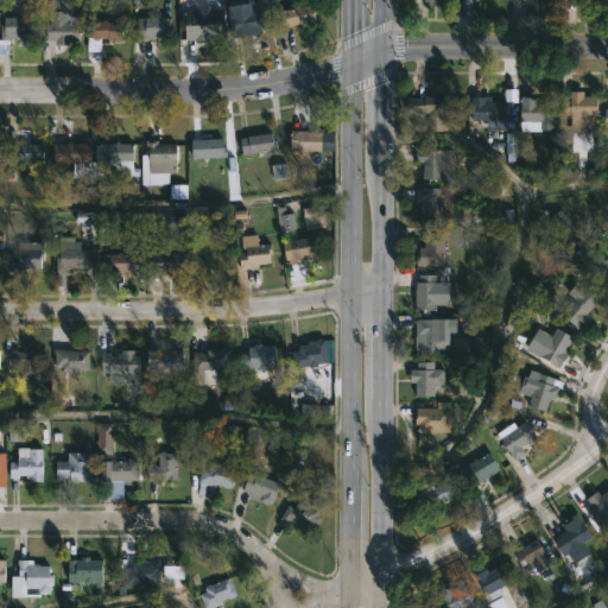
[(290,26),(285,27),(282,11),(311,4),(315,21),(290,26)]
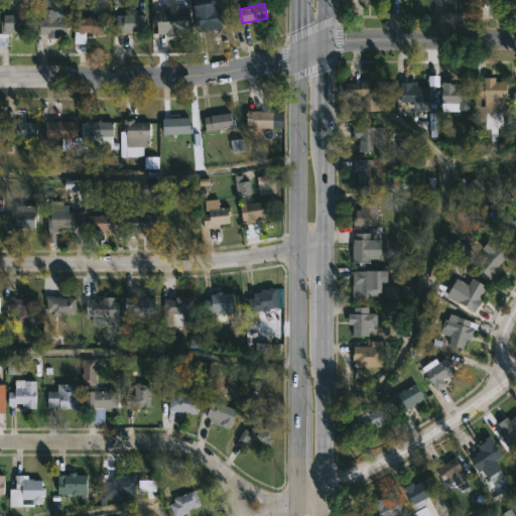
[(179,4),(179,8),(187,7),(188,31),(177,32),(177,35),(166,36),(166,33),(158,33),(157,8),(165,8),(164,5),(179,4)]
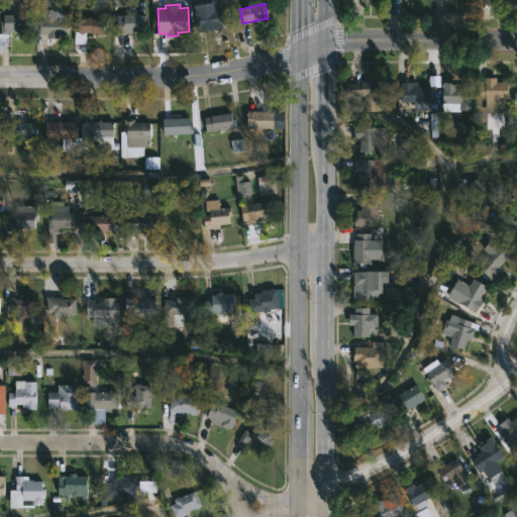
[(197,29),(195,19),(198,18),(198,13),(220,9),(223,25),(197,29)]
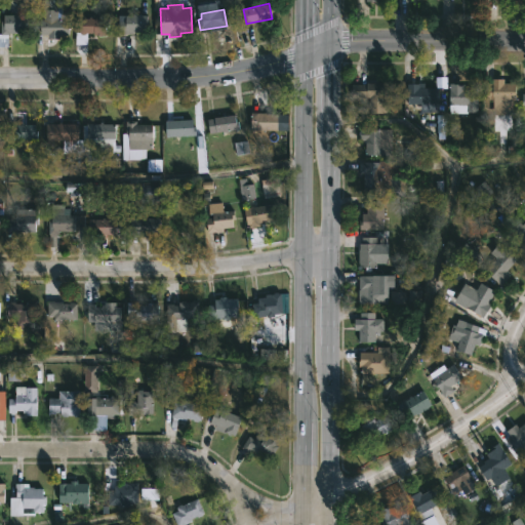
[(56,10),(56,19),(72,19),(72,29),(69,29),(69,35),(53,37),(53,35),(41,35),(41,19),(43,19),(44,10),(56,10)]
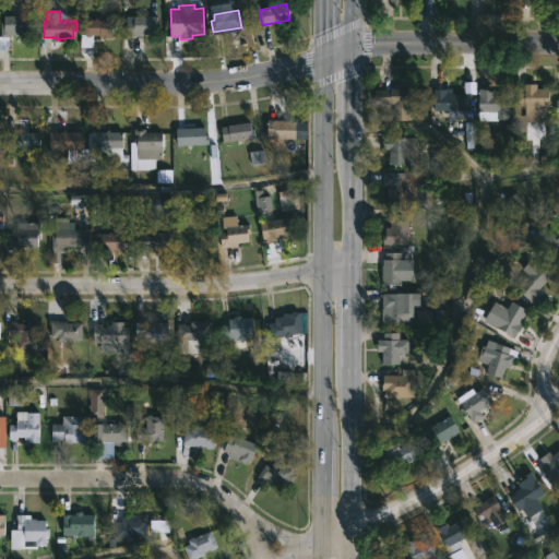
[(0,50),(0,36),(1,36),(1,22),(4,22),(4,15),(28,15),(28,37),(9,37),(9,50),(0,50)]
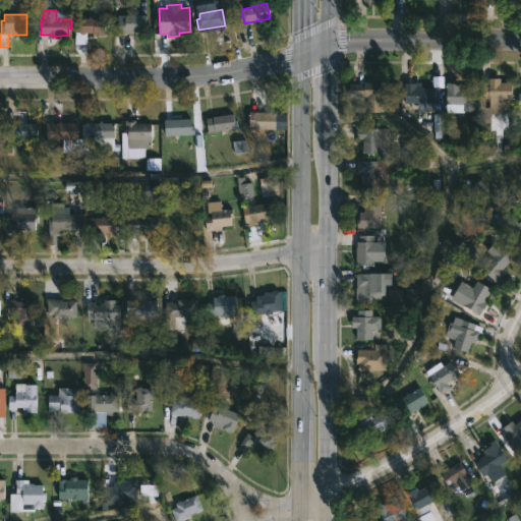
[(136,14),(147,15),(147,24),(145,24),(145,32),(132,32),(132,34),(117,34),(117,20),(125,20),(125,15),(133,15),(133,14),(136,14)]
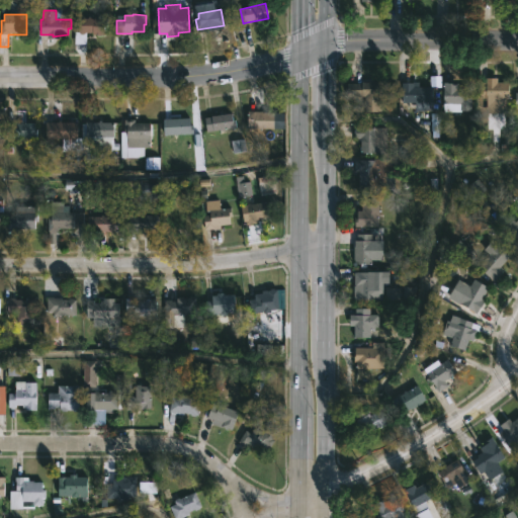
[(91,17),(91,18),(108,17),(108,27),(105,27),(105,33),(79,33),(78,18),(91,17)]
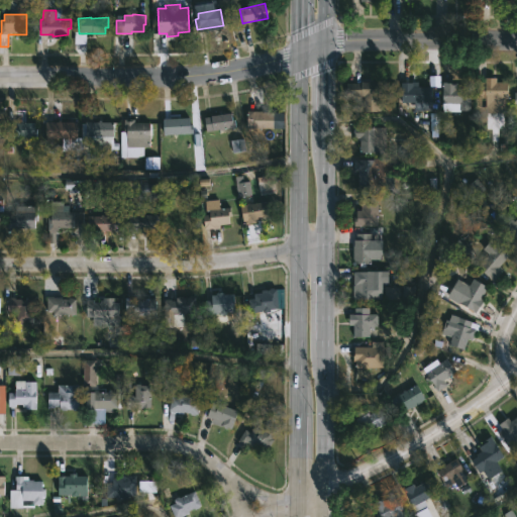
[(509,83),(509,113),(486,112),(486,98),(478,98),(478,84),(486,84),(487,78),(498,78),(497,83),(509,83)]
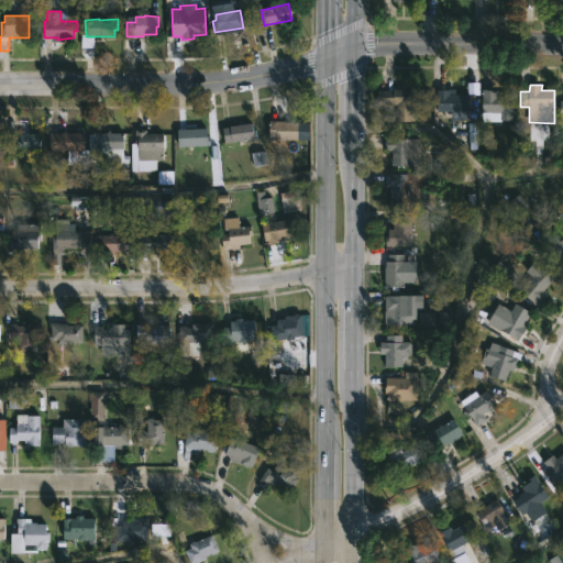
[(412,89),(412,121),(396,121),(396,103),(378,103),(378,90),(412,89)]
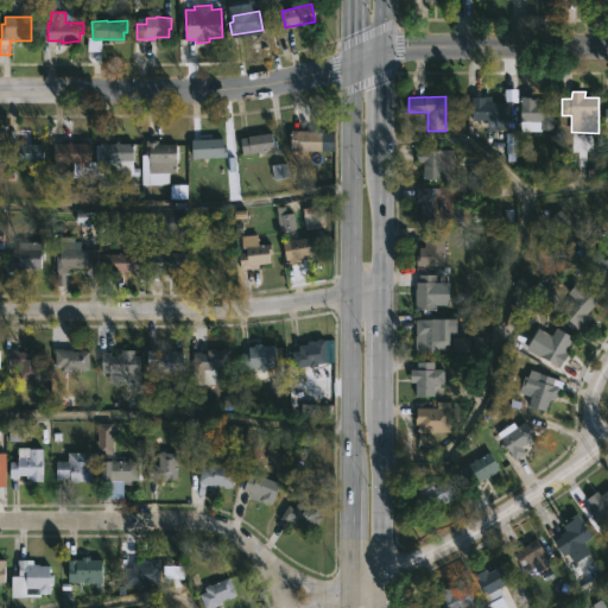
[(493,96),(493,101),(514,102),(514,111),(508,111),(507,132),(518,133),(517,154),(492,153),(492,141),(505,141),(506,134),(488,133),(488,120),(474,120),(474,97),(493,96)]
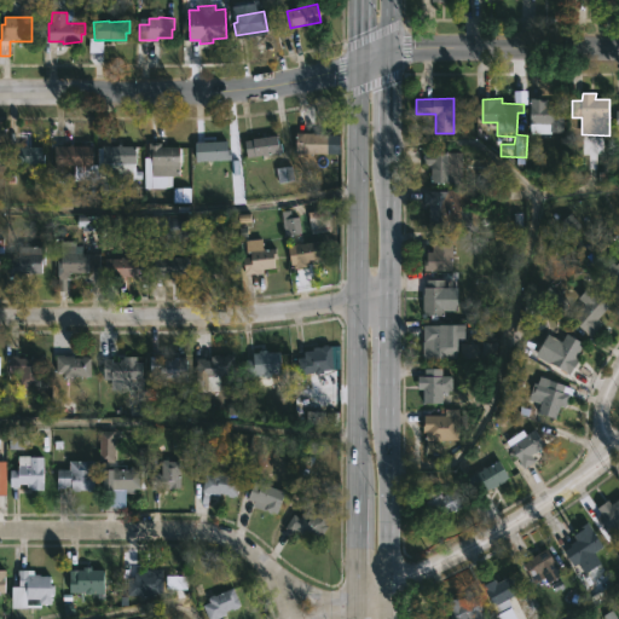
[(548,99),(548,106),(566,106),(566,123),(562,123),(562,133),(550,132),(550,125),(530,123),(531,99),(548,99)]
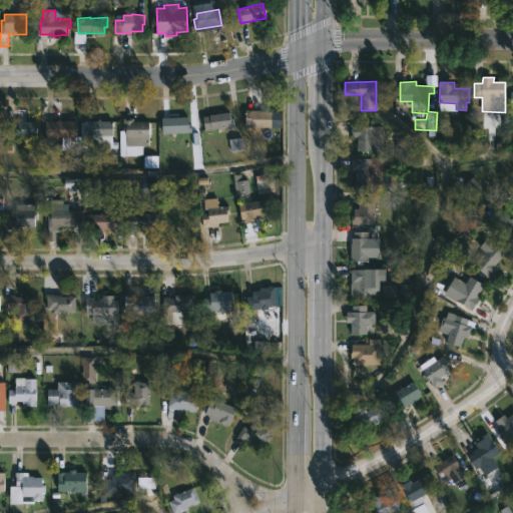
[(279,112),(279,127),(251,126),(251,125),(245,124),(246,110),(279,112)]
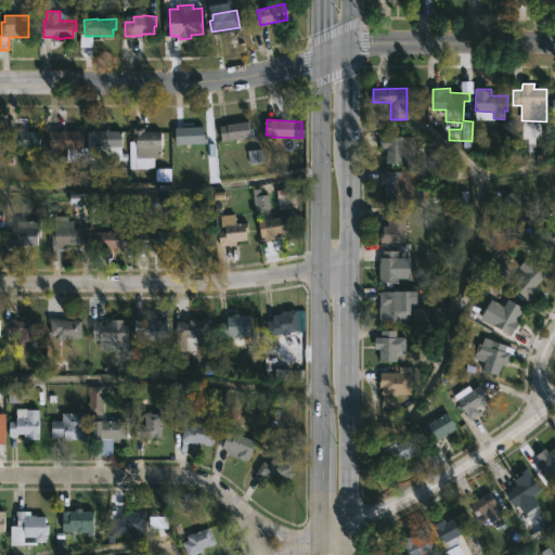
[(249,121),(250,128),(253,128),(254,137),(229,141),(228,139),(221,140),(219,126),(249,121)]
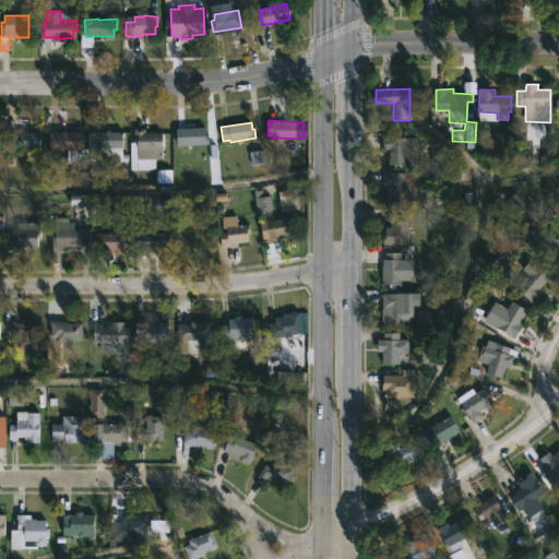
[(201,126),(201,128),(205,127),(205,134),(209,134),(210,143),(179,145),(178,129),(201,126)]
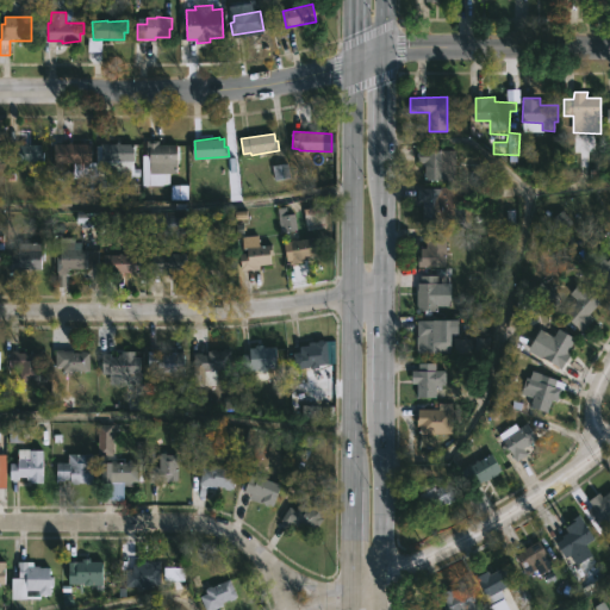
[(160,142),(160,144),(178,144),(178,174),(150,175),(149,159),(147,159),(145,141),(160,139),(160,142)]
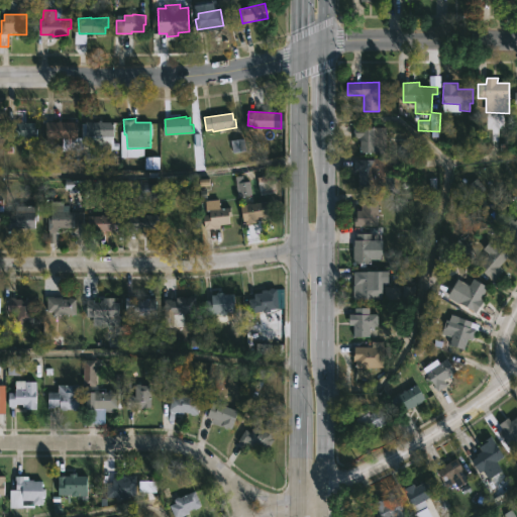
[(62,120),(62,121),(78,122),(78,137),(46,136),(46,122),(59,122),(59,120),(62,120)]
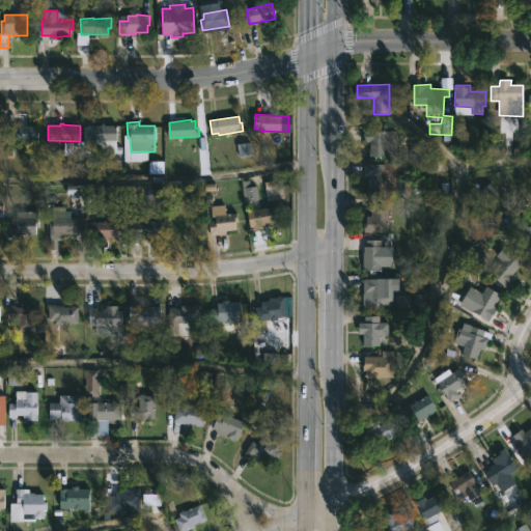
[(105,123),(105,126),(117,126),(117,140),(107,140),(107,146),(94,145),(94,140),(87,140),(87,126),(102,126),(102,123),(105,123)]
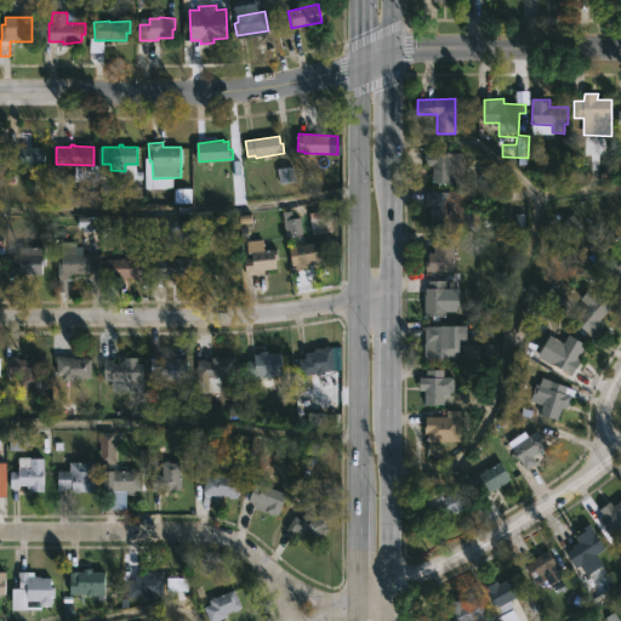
[(30,146),(30,147),(41,147),(41,154),(45,154),(45,165),(29,165),(29,166),(24,166),(24,164),(7,164),(9,147),(26,147),(26,146),(30,146)]
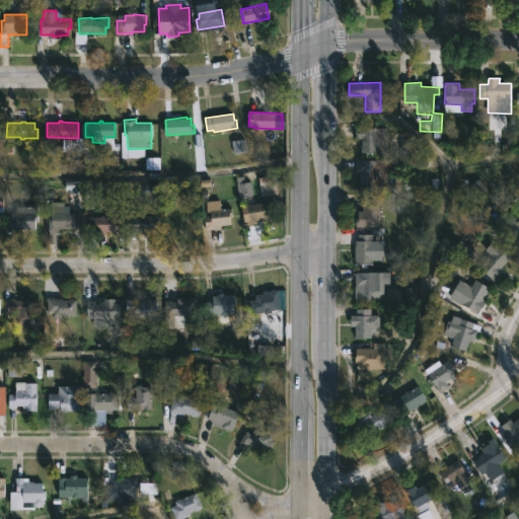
[(378,128),(378,156),(362,155),(362,139),(356,139),(356,128),(378,128)]
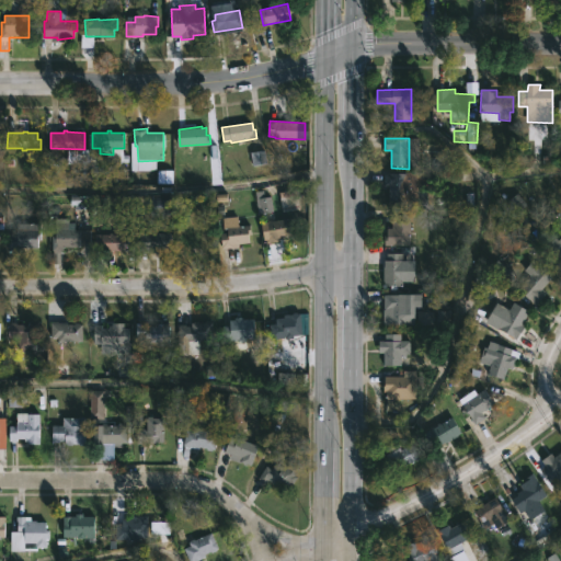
[(445,171),(444,185),(427,185),(426,206),(388,205),(389,185),(384,185),(385,174),(416,174),(418,169),(445,171)]
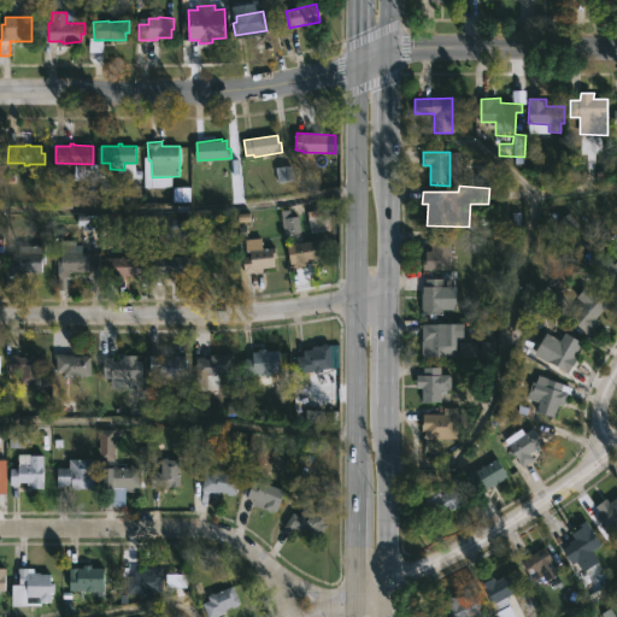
[(452,235),(452,256),(454,256),(453,271),(423,270),(423,259),(427,259),(427,251),(433,251),(434,235),(452,235)]
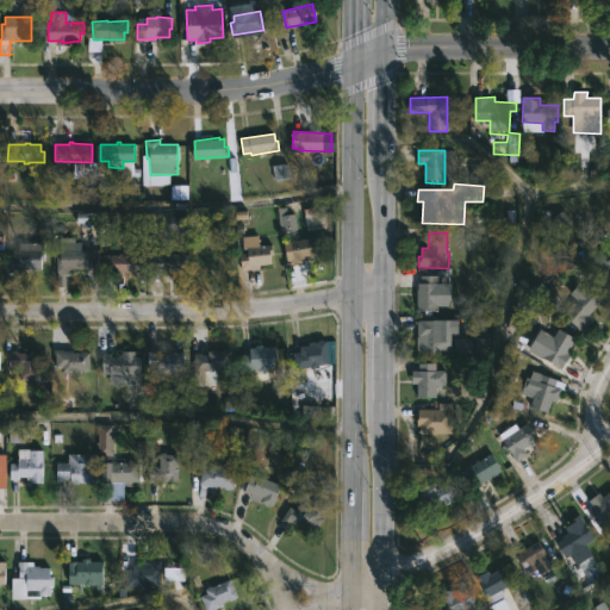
[(257,236),(259,247),(271,246),(273,265),(260,266),(260,271),(242,272),(241,254),(248,254),(248,249),(244,249),(243,237),(257,236)]
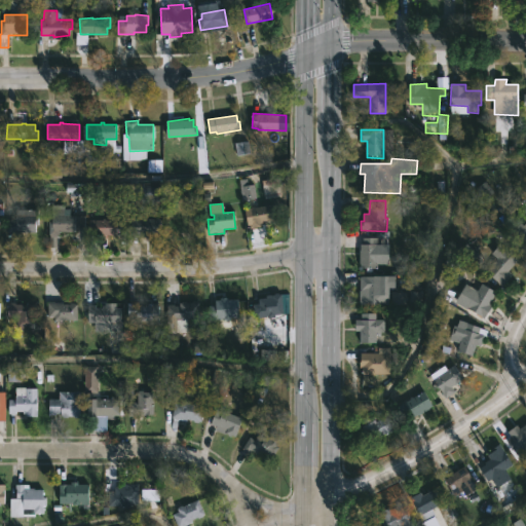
[(256,228),(252,229),(249,209),(273,204),(276,221),(261,224),(261,227),(256,228)]
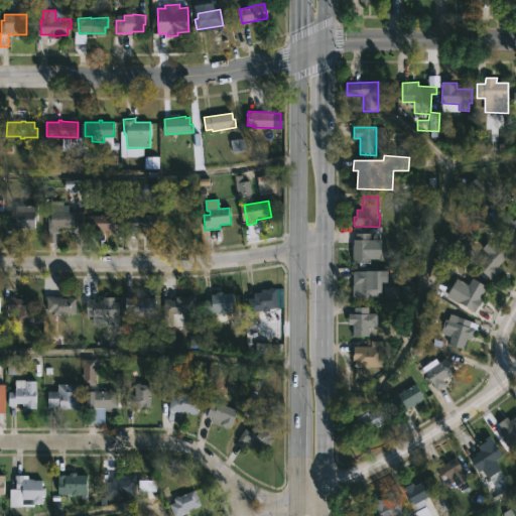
[(63,206),(63,211),(84,212),(84,226),(57,227),(57,231),(55,231),(55,243),(47,243),(48,210),(51,210),(51,205),(63,206)]
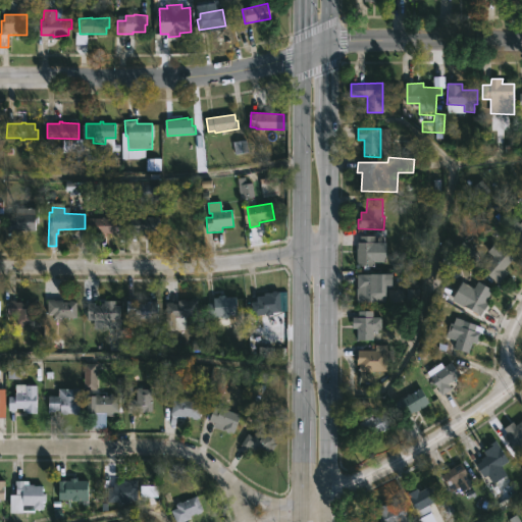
[(16,233),(9,233),(9,219),(16,219),(16,208),(38,208),(38,227),(23,227),(23,233),(16,233)]
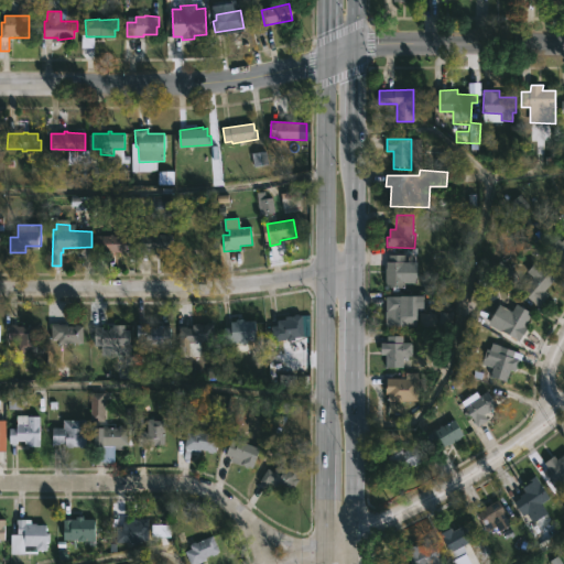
[(172,235),(172,255),(148,255),(148,251),(141,251),(141,235),(172,235)]
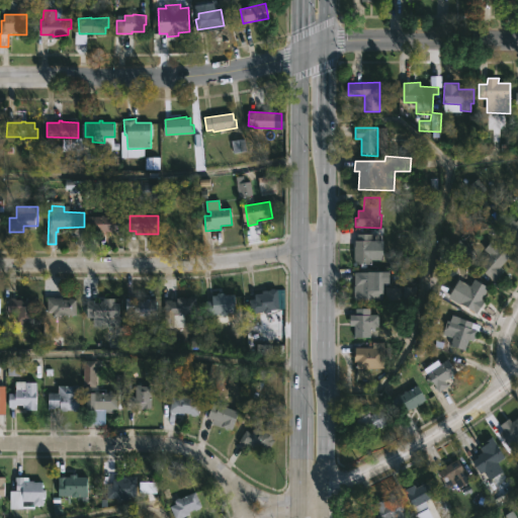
[(118,219),(116,232),(87,231),(87,217),(118,219)]
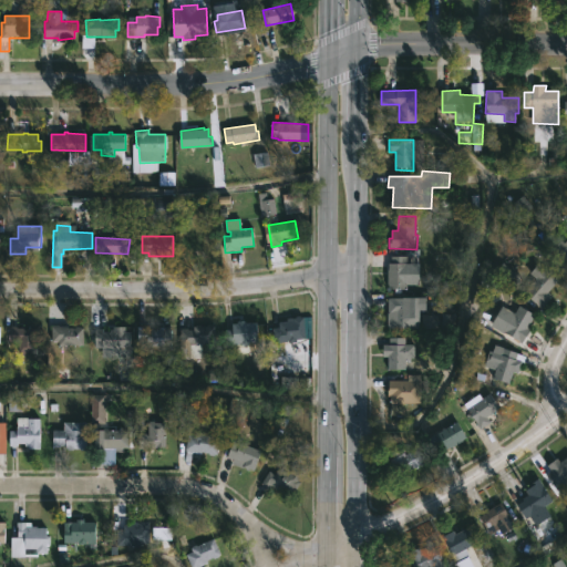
[(408,289),(389,289),(389,263),(392,263),(392,256),(408,256),(408,289)]
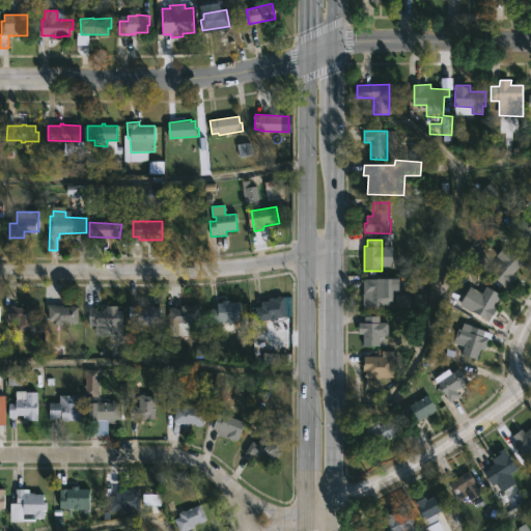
[(508,287),(507,289),(491,275),(503,261),(498,256),(504,248),(523,263),(514,274),(518,277),(508,287)]
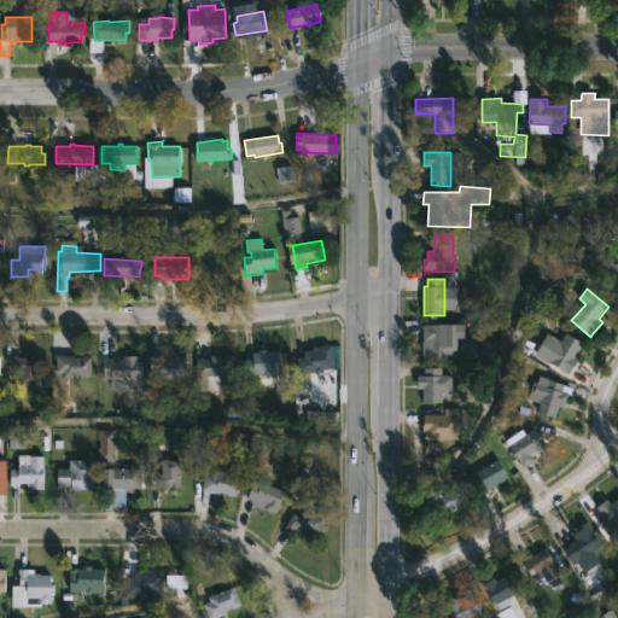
[(461,340),(461,343),(479,343),(479,359),(423,359),(424,324),(461,325),(461,340)]
